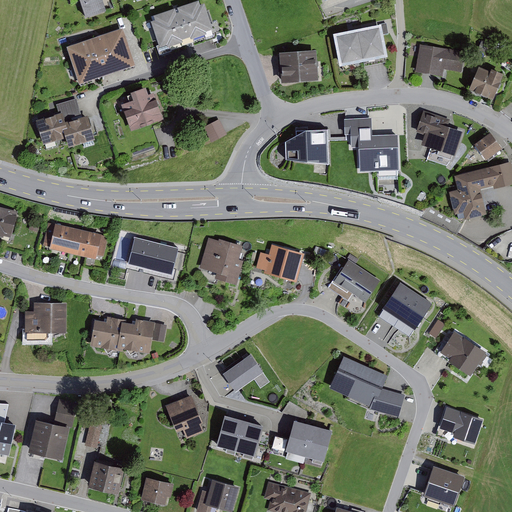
[(80,0),(86,16),(106,9),(103,0),(80,0)]
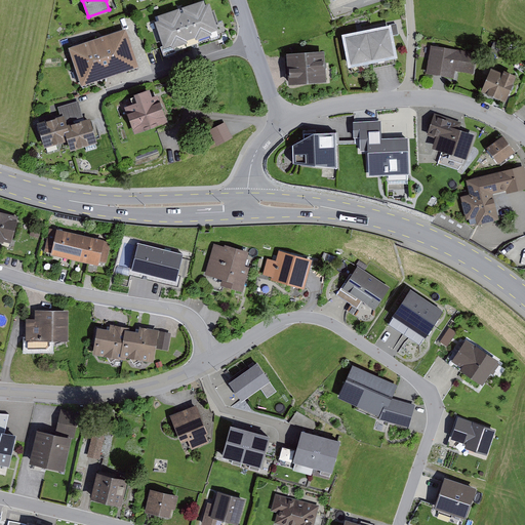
[(159,18),(155,19),(163,45),(160,46),(163,55),(176,51),(174,46),(185,42),(186,46),(196,42),(198,46),(220,39),(221,35),(219,28),(218,29),(209,2),(205,3),(204,0),(199,0),(182,6),(184,10),(182,11),(179,7),(158,14),(159,18)]
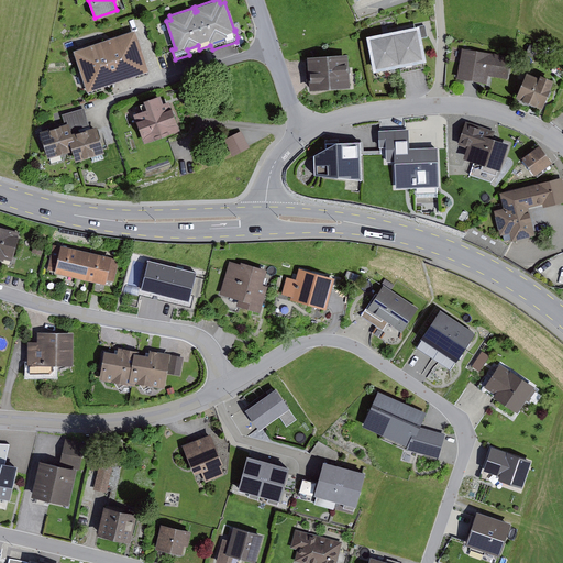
[(419,25),(366,35),(373,72),(376,70),(377,77),(426,68),(424,62),(427,62),(422,37),(427,36),(424,25),(420,25),(419,25)]
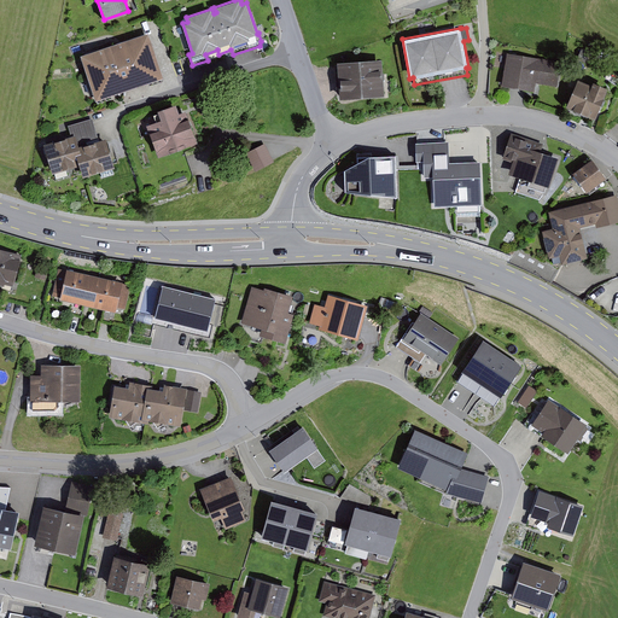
[(155,39),(83,64),(98,105),(169,80),(155,39)]
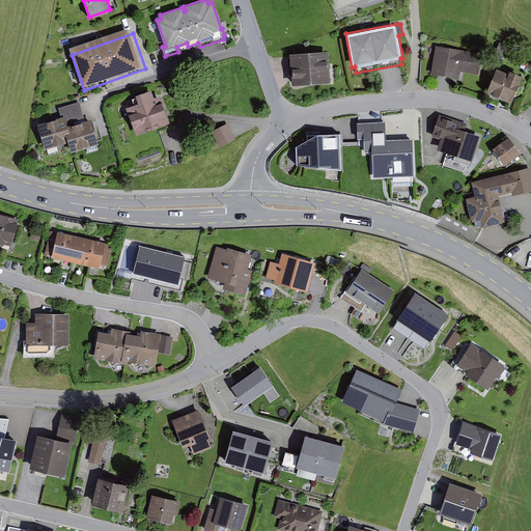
[(437,46),(431,73),(459,78),(460,72),(479,75),(482,54),(437,46)]
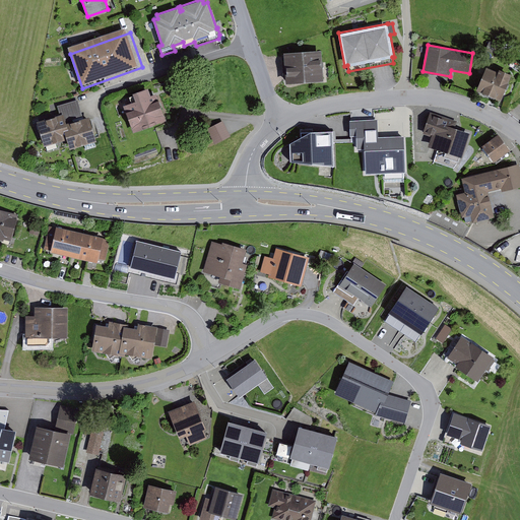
[(321,50),(284,52),(286,82),(323,80),(321,50)]
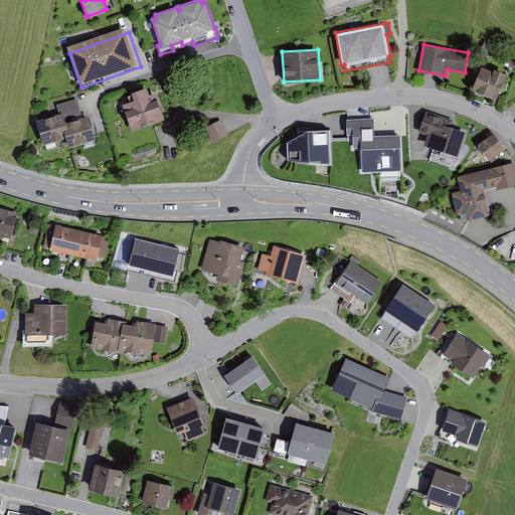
[(482,65),(472,88),(496,98),(507,72),(495,67),(494,70),(482,65)]
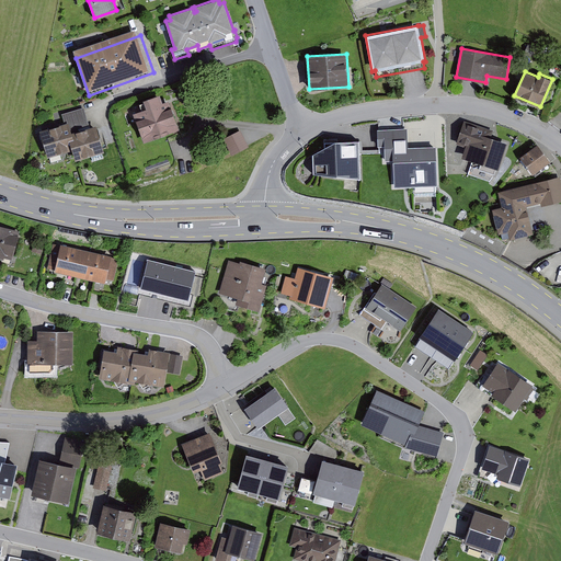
[(147,109),(133,113),(144,142),(180,129),(169,99),(163,102),(160,94),(145,100),(147,109)]
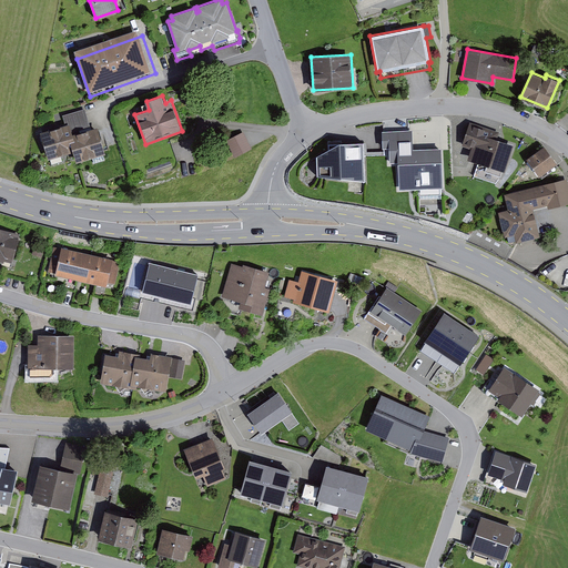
[(62,115),(66,124),(69,123),(72,134),(91,129),(85,109),(62,115)]
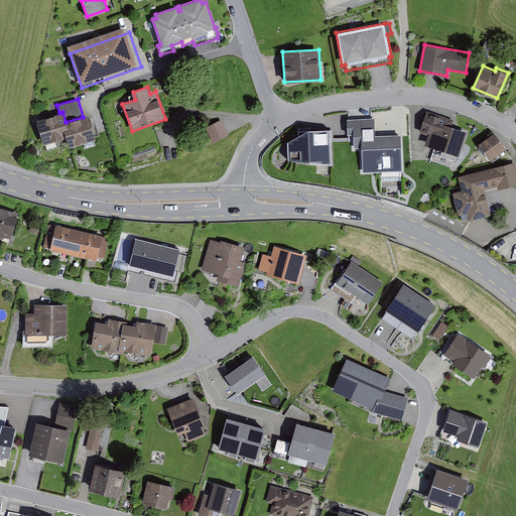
[(428,134),(424,144),(459,156),(467,131),(452,126),(454,120),(427,111),(420,131),(428,134)]
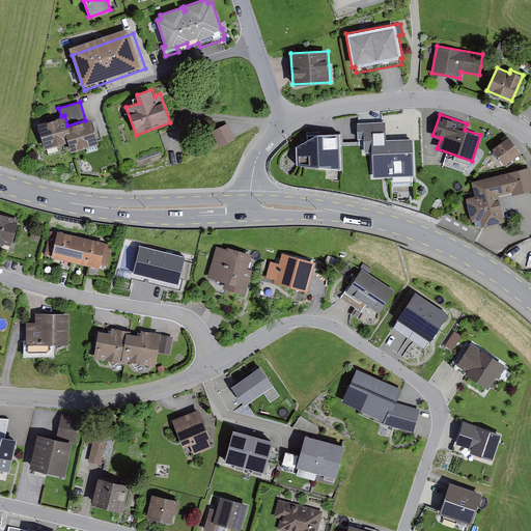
[(64,115),(37,123),(45,148),(68,142),(72,151),(99,143),(91,119),(85,120),(67,126),(64,115)]
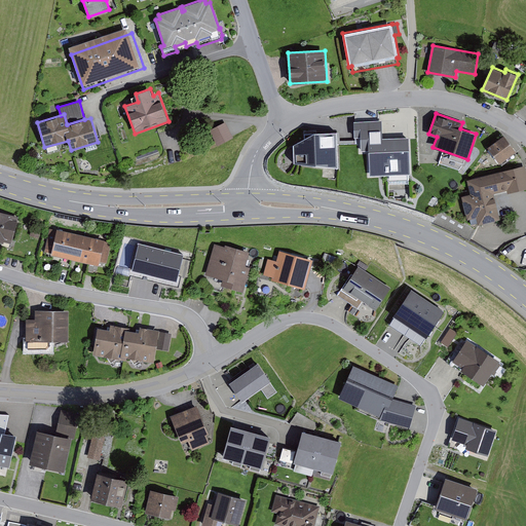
[(383,138),(382,119),(353,120),(354,138),(361,138),(361,151),(368,150),(369,176),(410,175),(409,137),(383,138)]
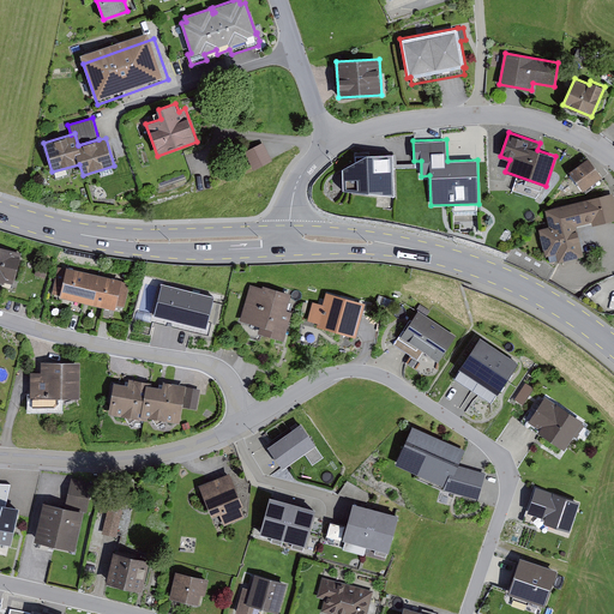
[(272,161),(263,143),(244,152),(253,170),(272,161)]
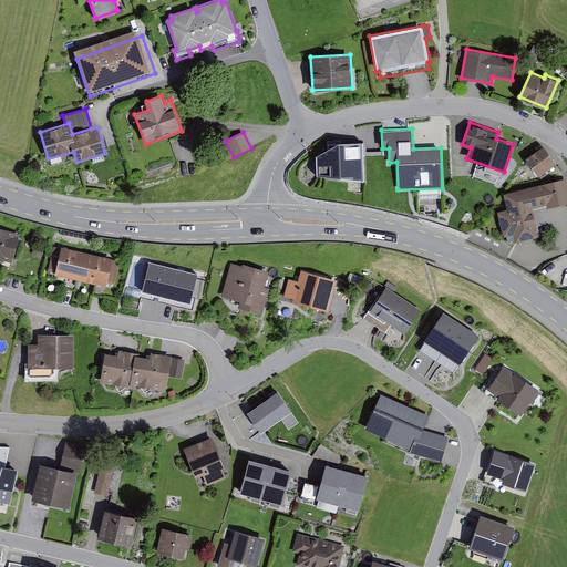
[(339,141),(316,155),(317,174),(364,181),(362,142),(339,141)]
